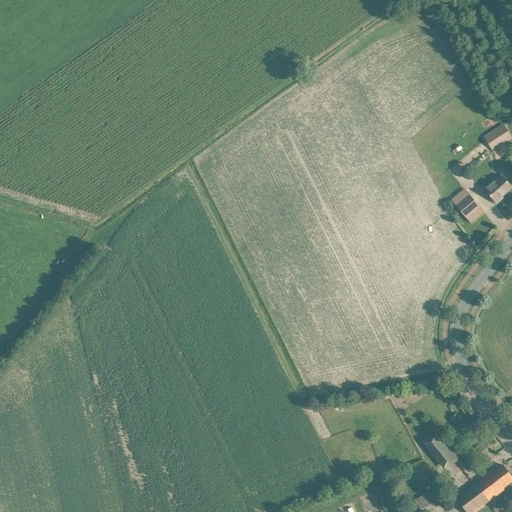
[(511,138),(511,137),(504,124),(484,137),(493,150),(511,138)]
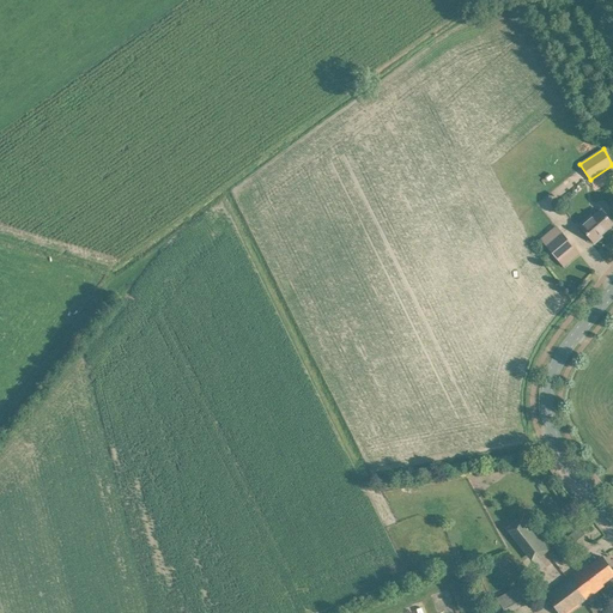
[(582,228),(594,242),(612,224),(612,223),(601,211),(582,228)]
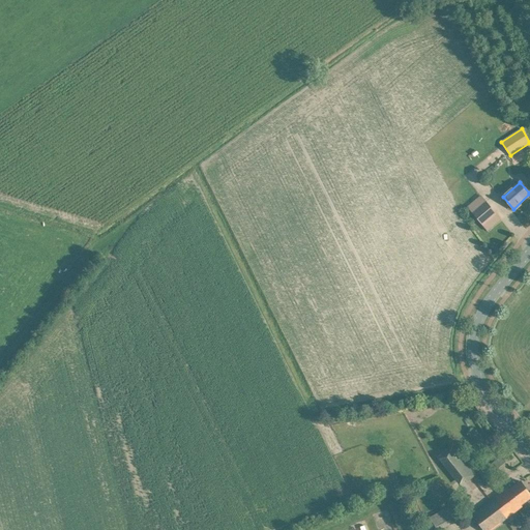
[(468,207),(488,231),(501,219),(481,196),(468,207)]
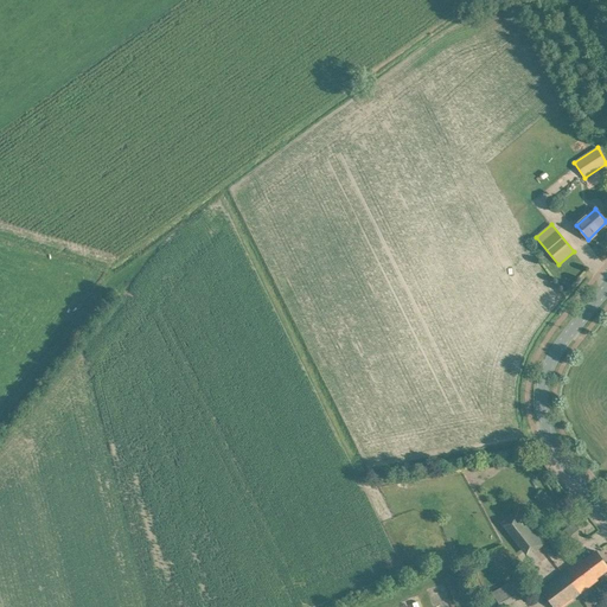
[(543,545),(519,512),(503,525),(526,556),(543,545)]
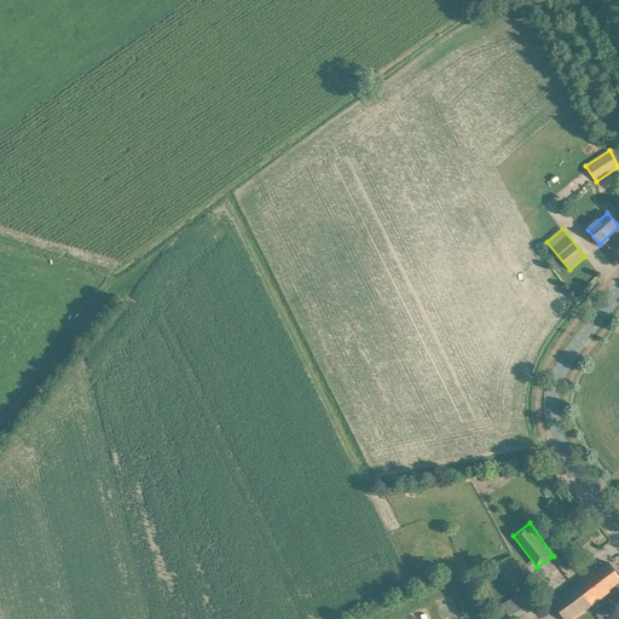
[(585,533),(560,554),(566,561),(591,539),(585,533)]
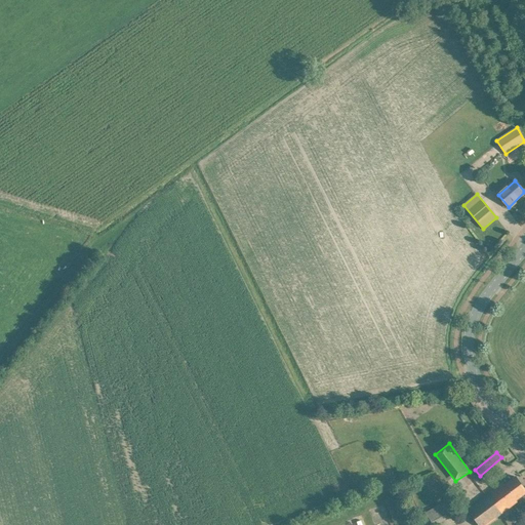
[(468,510),(479,524),(486,524),(517,501),(517,500),(524,493),(524,488),(516,477),(505,485),(503,483),(468,510)]
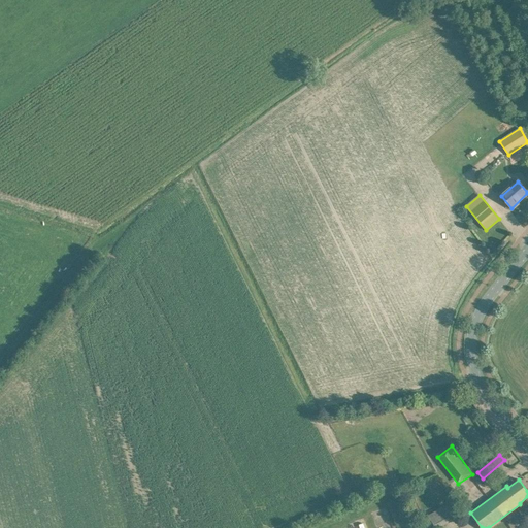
[(430,515),(436,527),(438,527),(460,516),(452,502),(430,515)]
